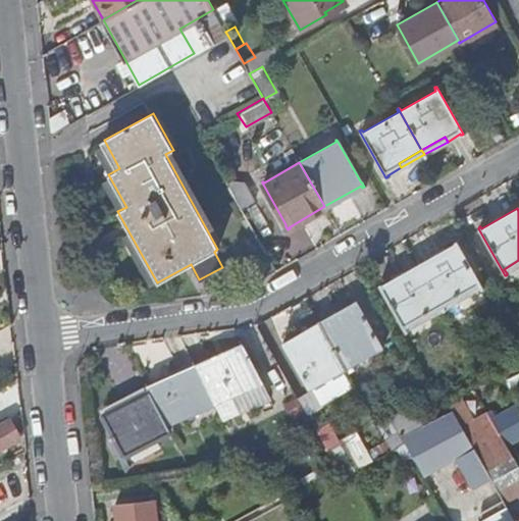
[(417,265),(443,309),(457,301),(454,297),(477,284),(480,288),(480,289),(481,290),(481,289),(482,289),(482,288),(455,242),(454,242),(454,244),(417,265)]
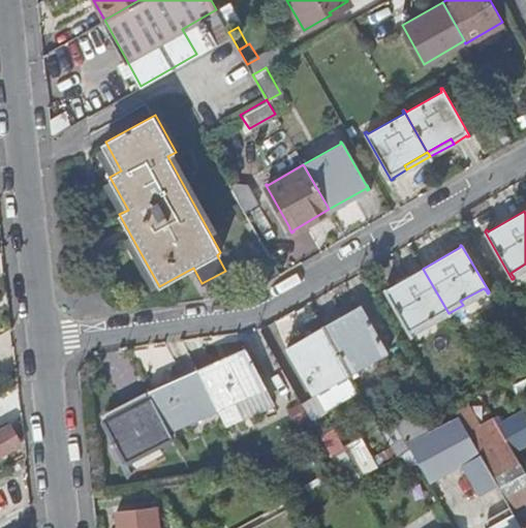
[(514,277),(525,269),(525,264),(511,273),(514,277)]
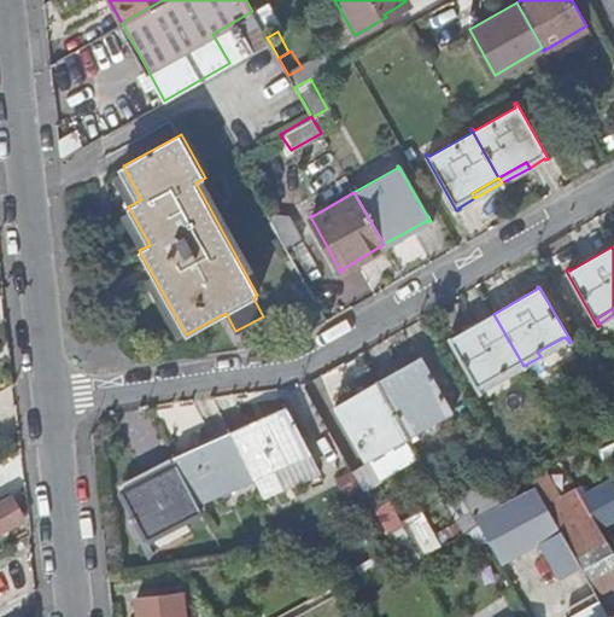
[(508,374),(524,366),(493,314),(451,338),(450,338),(449,336),(448,338),(448,339),(479,393),(481,391),(480,391),(478,386),(506,371),(508,374)]
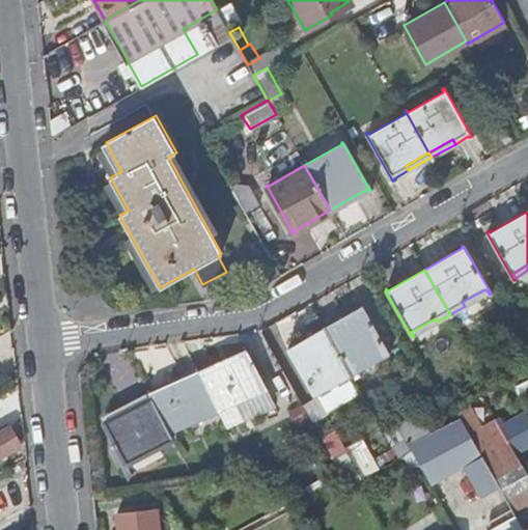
[(462,302),(465,306),(489,293),(485,289),(462,302)]
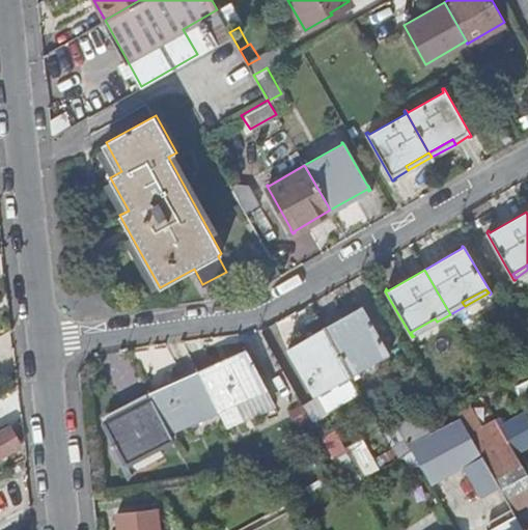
[(324,328),(350,373),(385,354),(386,355),(386,356),(387,356),(388,355),(387,354),(360,305),(358,306),(358,308),(324,328)]
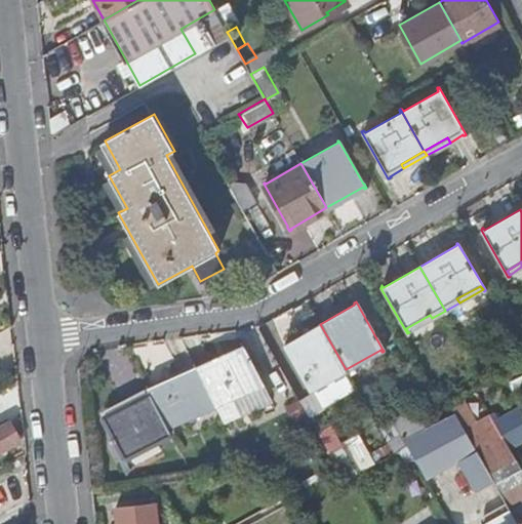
[(408,332),(432,318),(430,315),(406,328),(408,332)]
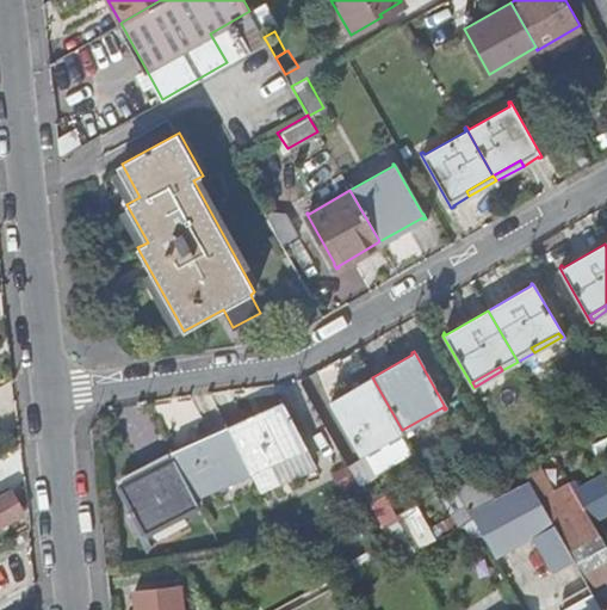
[(363,453),(402,430),(372,377),(333,399),(332,398),(329,399),(361,455),(363,455),(363,454),(363,453)]
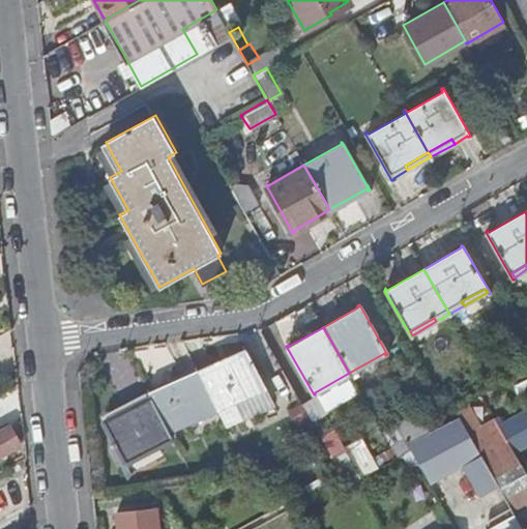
[(244,349),(197,372),(215,408),(225,424),(273,403),(265,386),(244,349)]
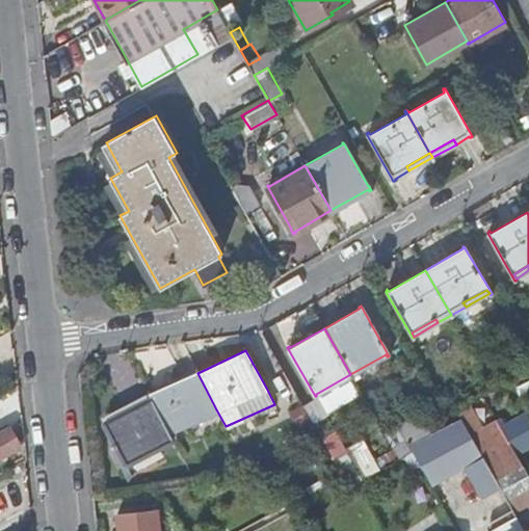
[(148,395),(167,432),(216,409),(197,373),(148,395)]
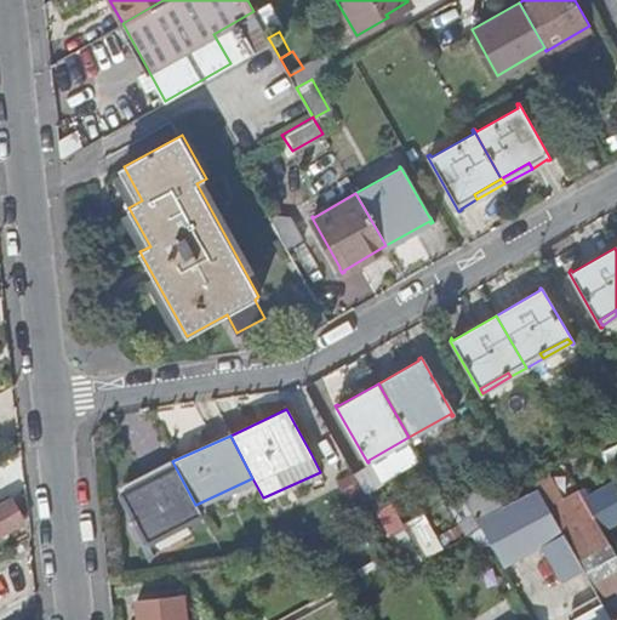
[(146,541),(199,512),(195,505),(172,461),(171,458),(154,467),(158,473),(120,493),(146,541)]
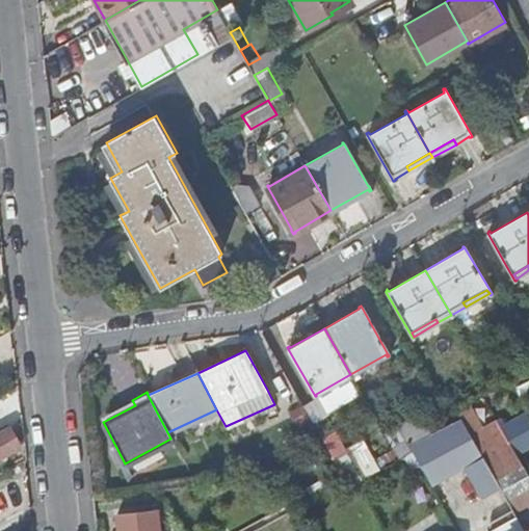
[(510,506),(524,530),(528,530),(528,476),(514,451),(528,443),(528,418),(525,410),(507,420),(504,414),(469,433),(499,485),(510,506)]
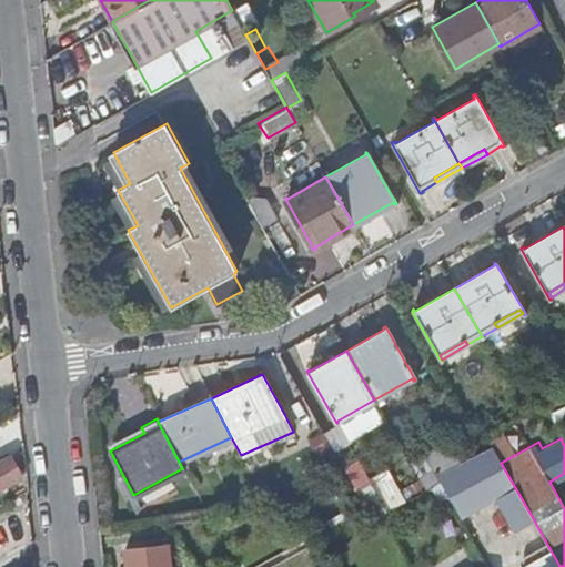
[(420,481),(424,488),(437,481),(435,476),(461,462),(450,441),(423,455),(433,473),(420,481)]
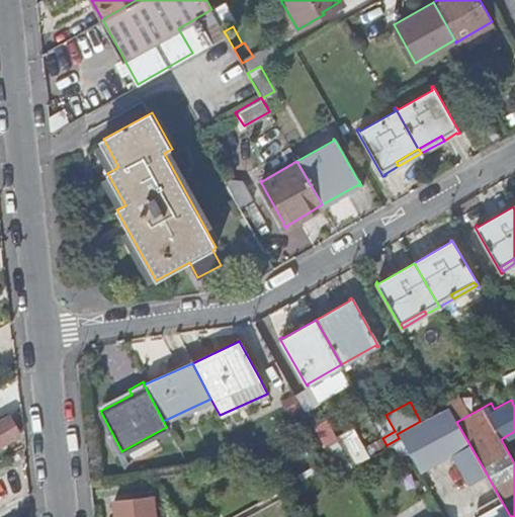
[(449,410),(447,406),(435,412),(420,421),(397,434),(399,438),(418,471),(450,451),(468,482),(486,472),(456,422),(449,410)]
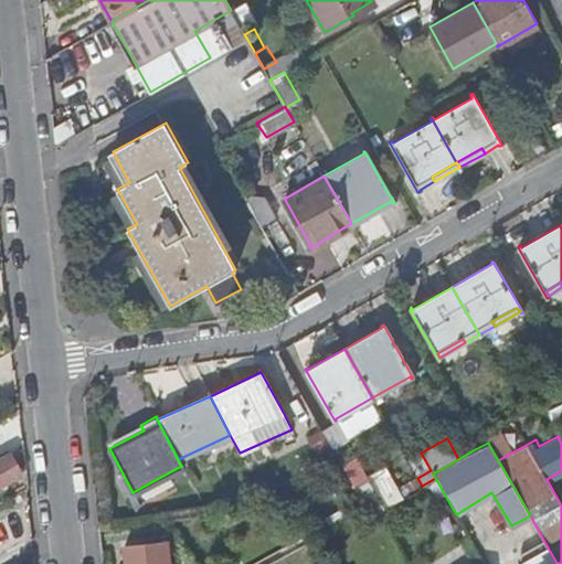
[(0,481),(19,471),(10,457),(0,461),(0,481)]
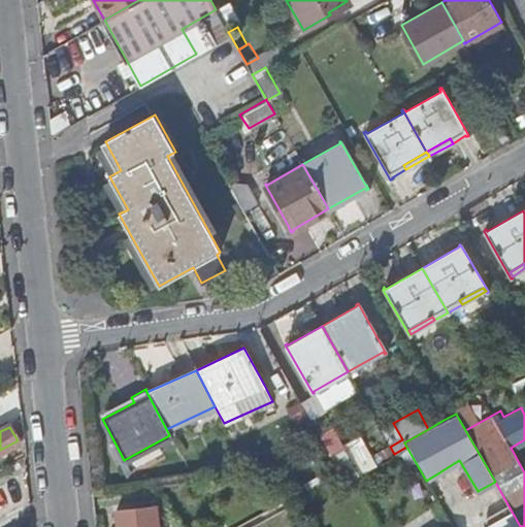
[(328,453),(345,483),(376,464),(359,435),(328,453)]
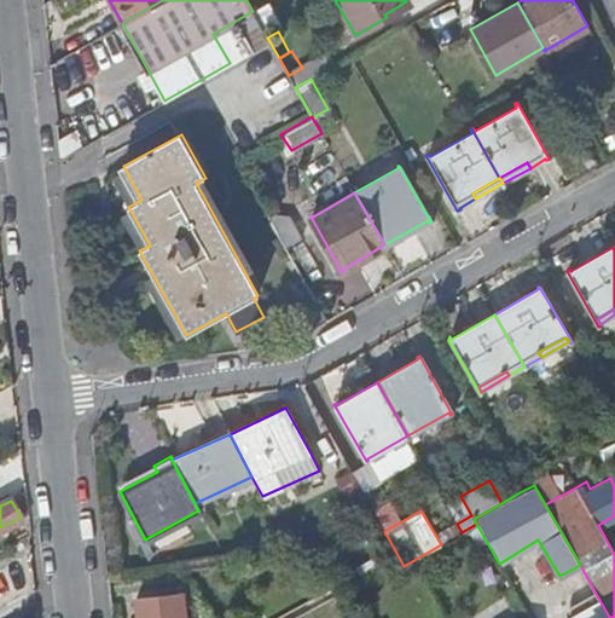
[(609,617),(593,589),(575,601),(574,602),(573,604),(572,605),(572,607),(569,613),(570,617),(609,617)]
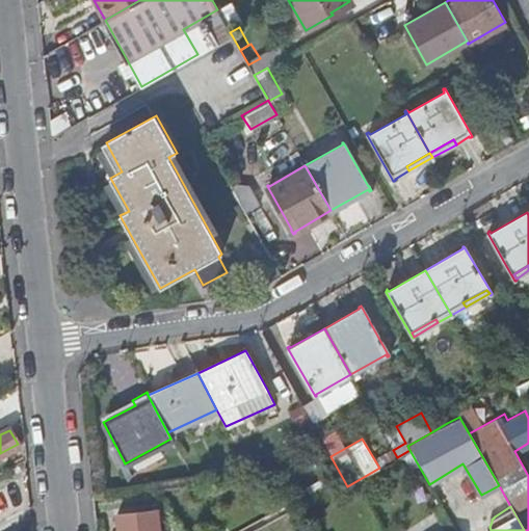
[(115,513),(116,530),(157,530),(155,509),(115,513)]
